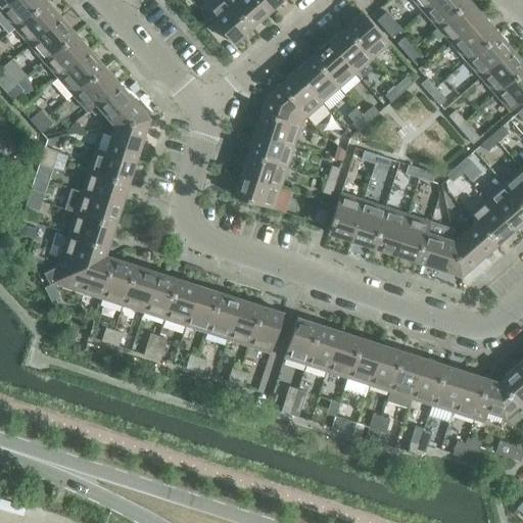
[(11,0),(0,10),(0,11),(14,28),(45,0),(11,0)]
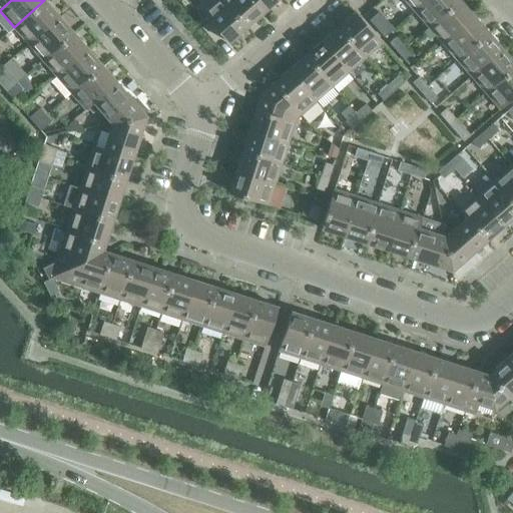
[(0,0),(0,10),(11,0),(0,0)]
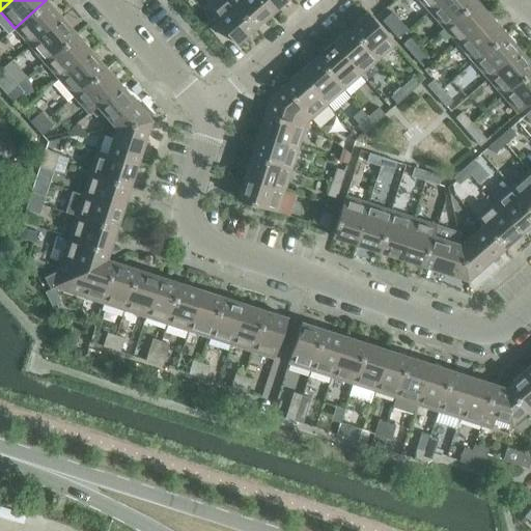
[(15,28),(29,45),(61,17),(46,0),(15,28)]
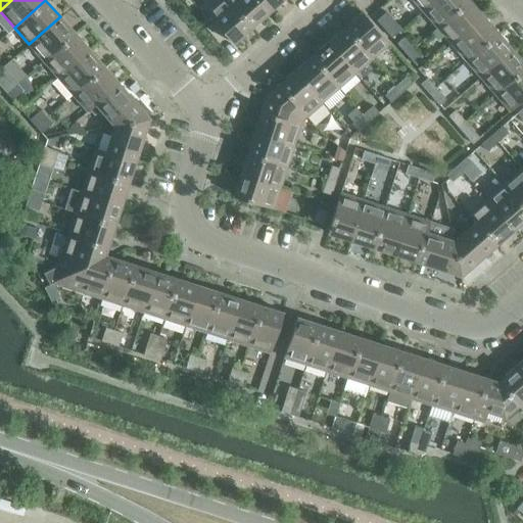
[(250,28),(226,0),(218,0),(204,11),(232,43),(250,28)]
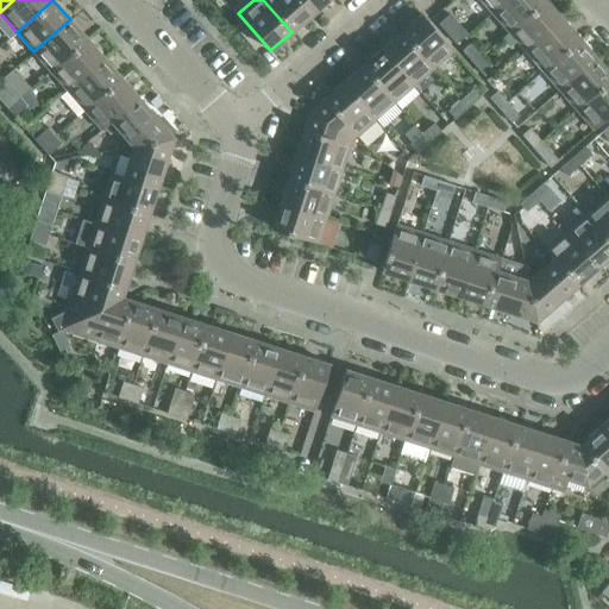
[(299,0),(263,0),(292,32),(312,14),(299,0)]
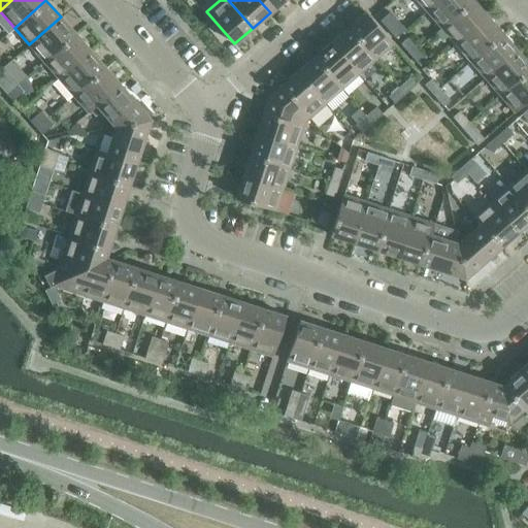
[(259,0),(270,12),(284,0),(259,0)]
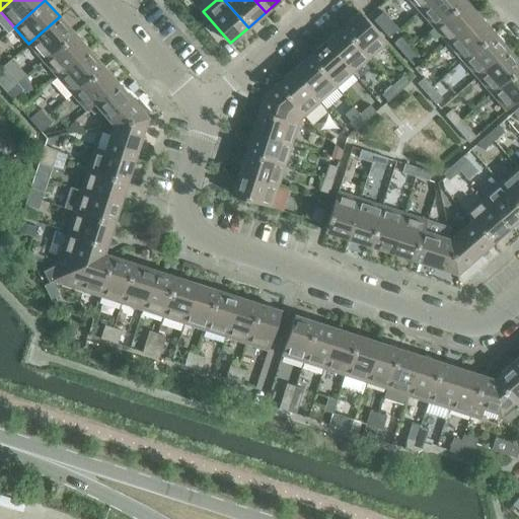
[(431,0),(410,0),(419,10),(431,0)]
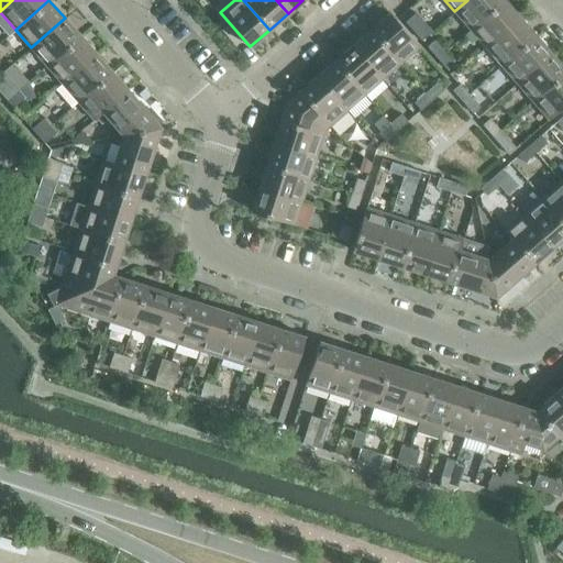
[(467,0),(454,11),(470,30),(503,0),(467,0)]
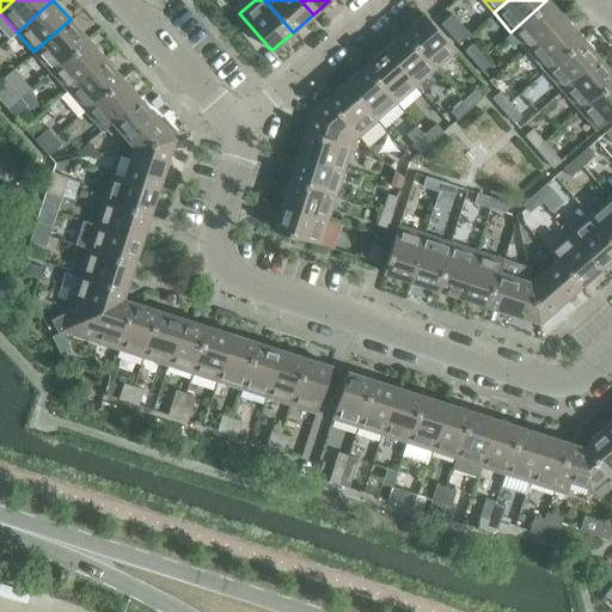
[(564,19),(548,0),(546,0),(510,32),(528,51),(564,19)]
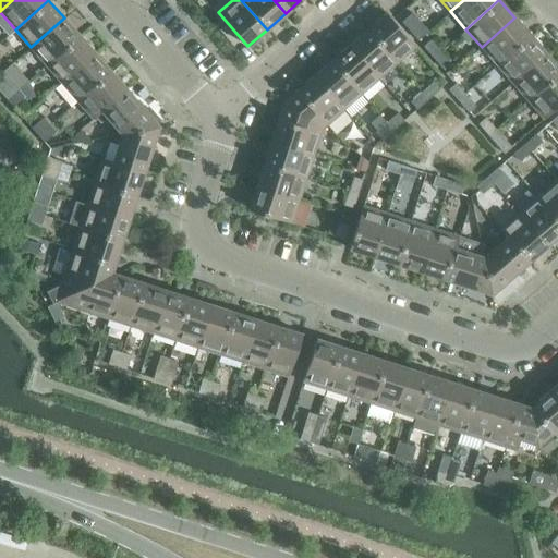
[(367,28),(396,62),(414,47),(385,13),(367,28)]
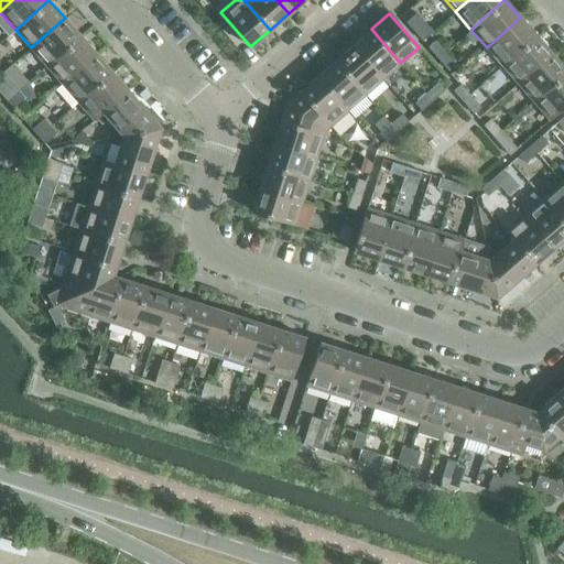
[(432,31),(416,13),(405,22),(422,41),(432,31)]
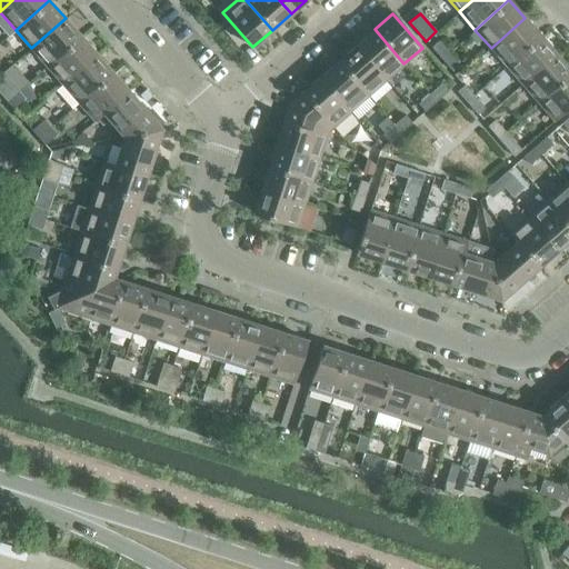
[(66,18),(31,48),(47,67),(81,37),(66,18)]
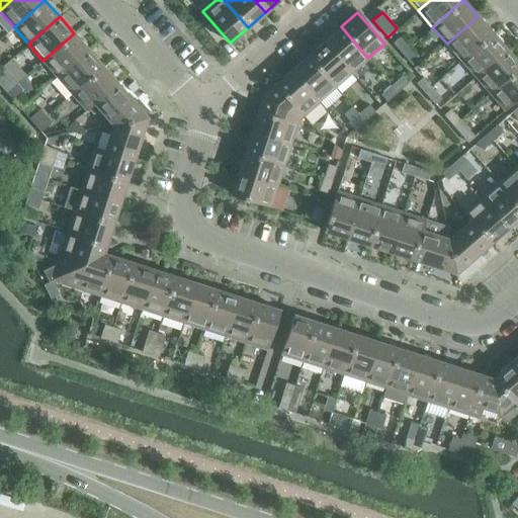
[(447,44),(461,60),(492,32),(478,16),(447,44)]
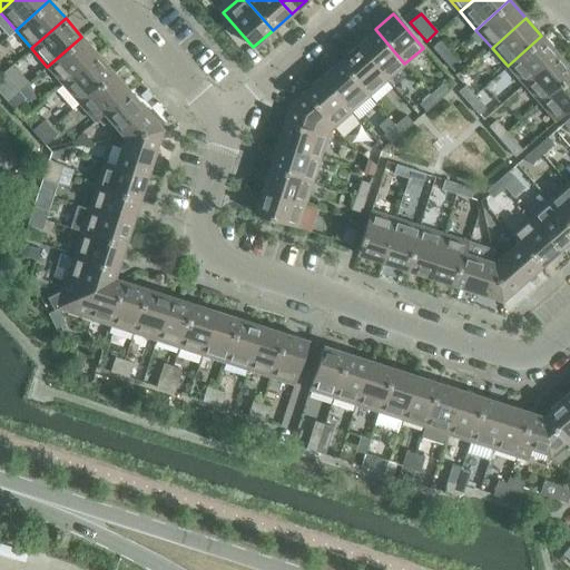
[(375,29),(356,46),(386,79),(404,64),(375,29)]
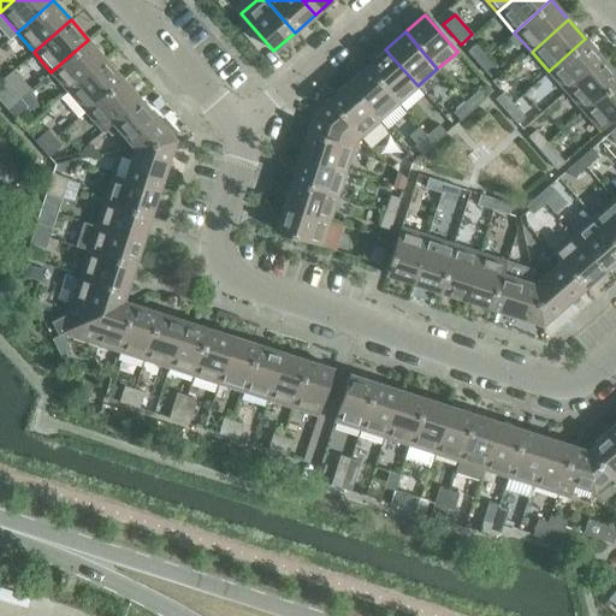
[(585,39),(549,71),(566,90),(603,59),(585,39)]
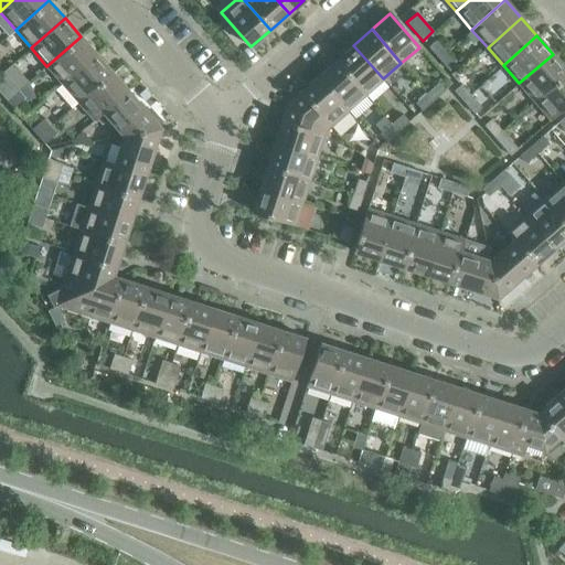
[(46,66),(62,84),(96,54),(81,36),(46,66)]
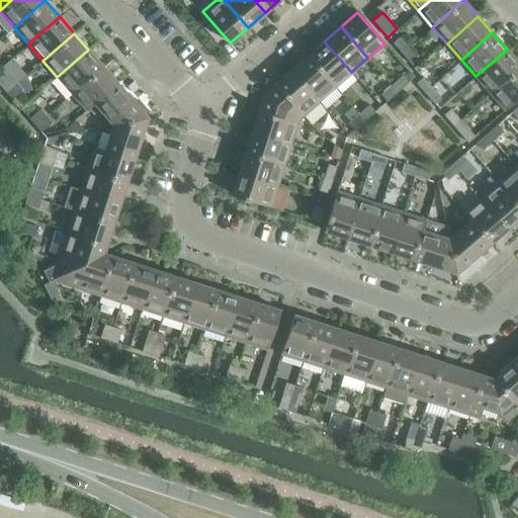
[(393,42),(402,54),(409,48),(400,37),(393,42)]
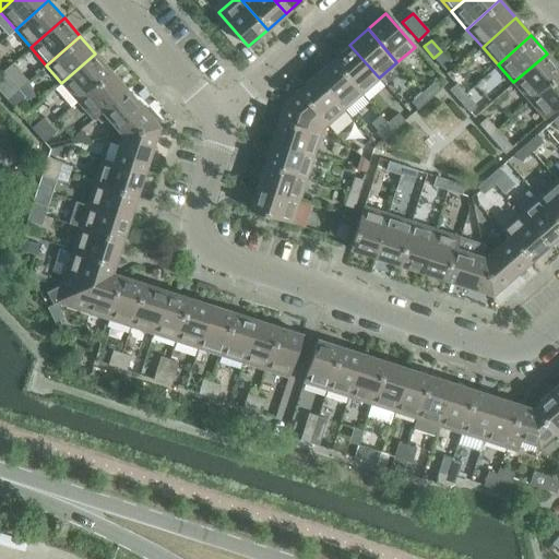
[(379,78),(349,45),(332,60),(361,94),(379,78)]
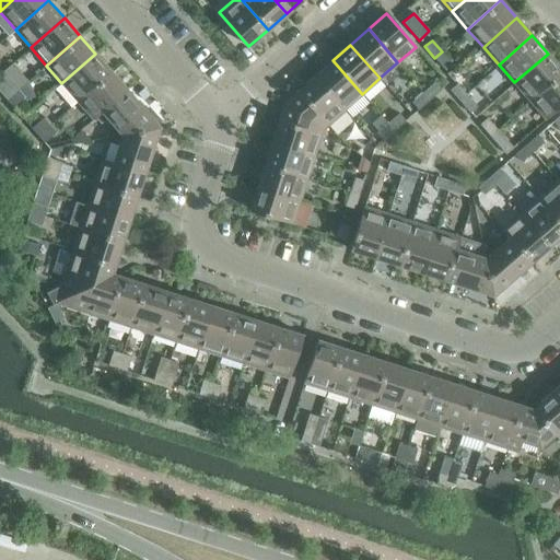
[(444,69),(452,63),(442,51),(434,58),(444,69)]
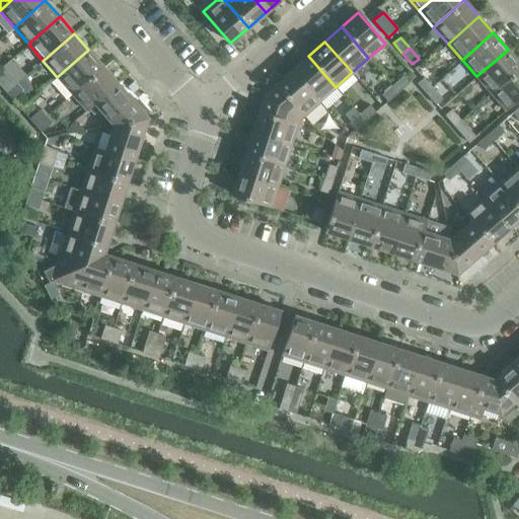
[(65,98),(71,93),(102,66),(88,50),(57,77),(51,82),(65,98)]
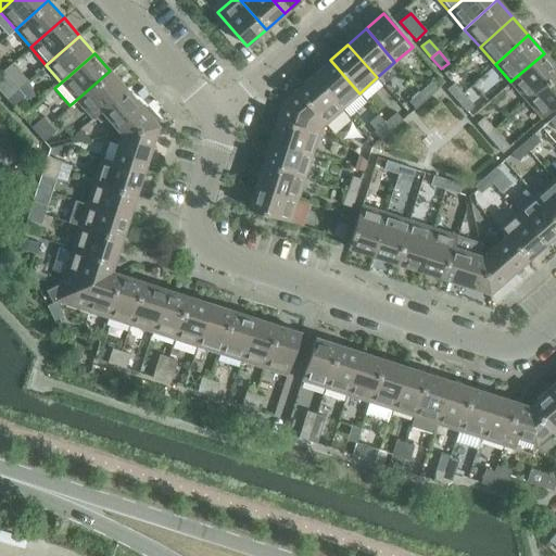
[(510,81),(526,100),(555,73),(555,66),(544,53),(510,81)]
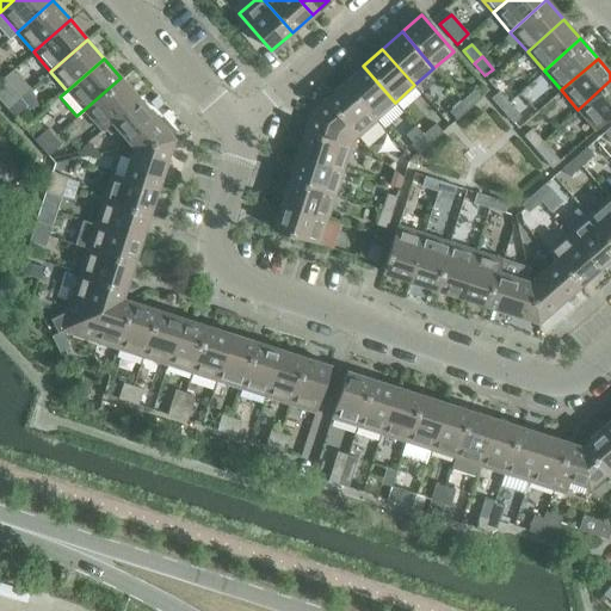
[(363,66),(344,82),(376,119),(395,103),(363,66)]
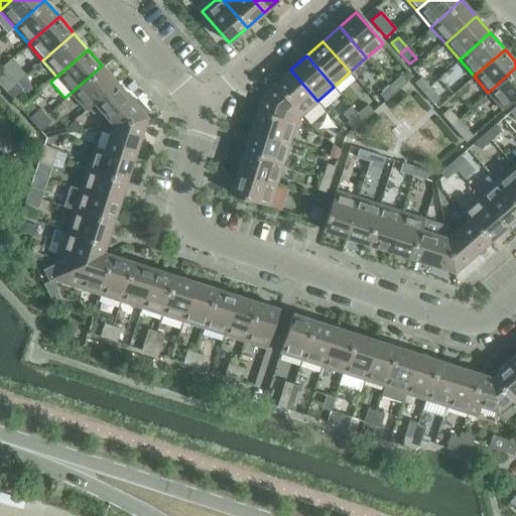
[(86,110),(94,103),(94,102),(116,83),(102,66),(71,93),(86,110)]
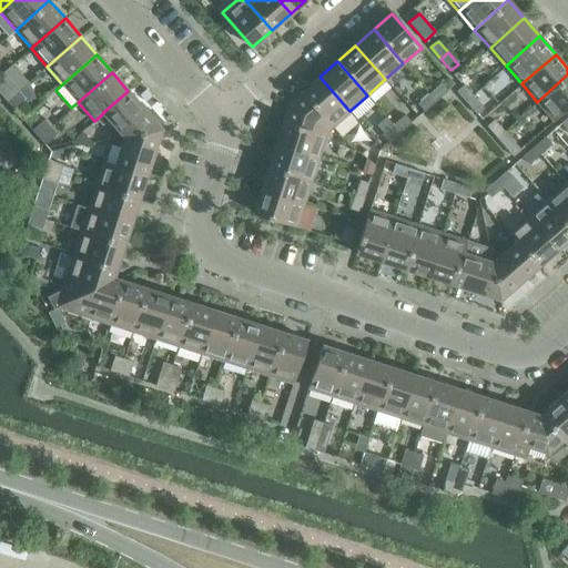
[(0,93),(7,101),(18,91),(2,73),(0,74),(0,93)]
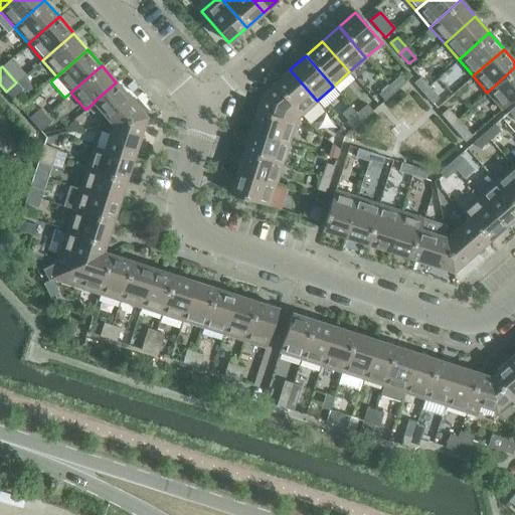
[(502,110),(514,98),(514,67),(487,93),(502,110)]
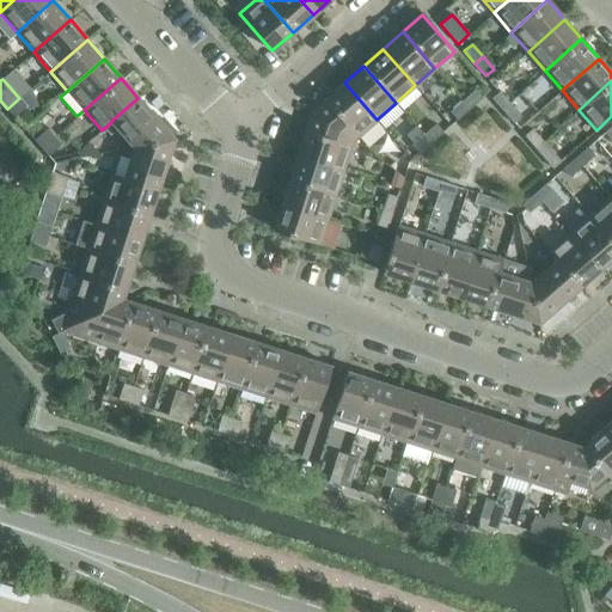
[(356,136),(377,120),(344,83),(311,112),(337,129),(344,122),(356,136)]
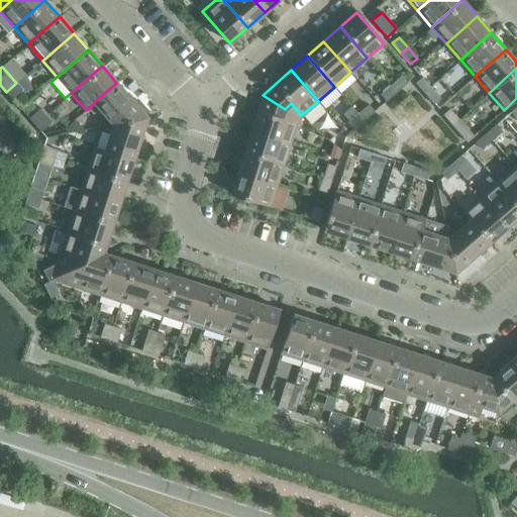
[(407,83),(401,76),(391,85),(396,92),(407,83)]
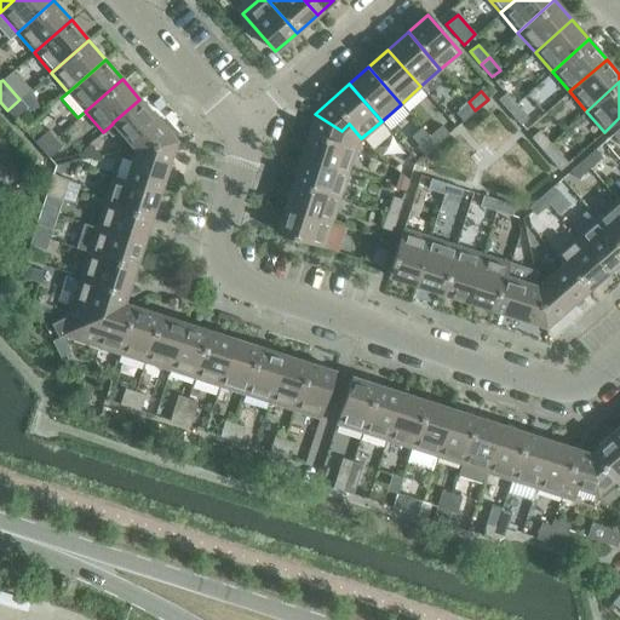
[(506,92),(498,99),(509,113),(517,105),(506,92)]
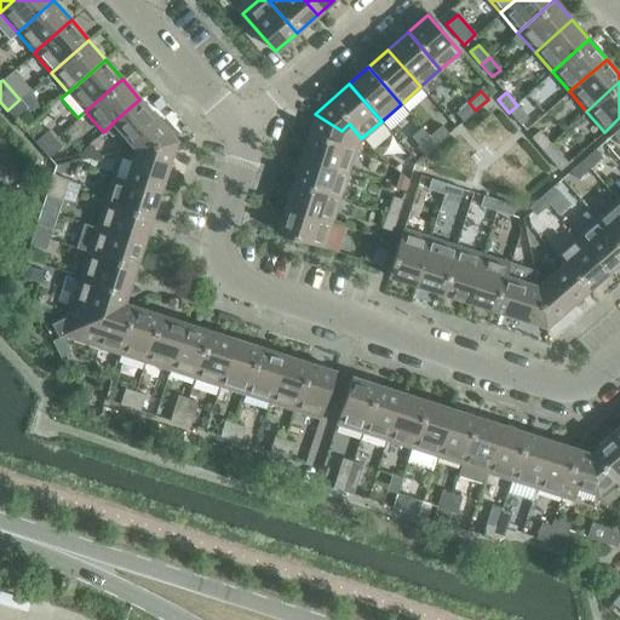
[(13,118),(27,107),(19,99),(7,110),(13,118)]
